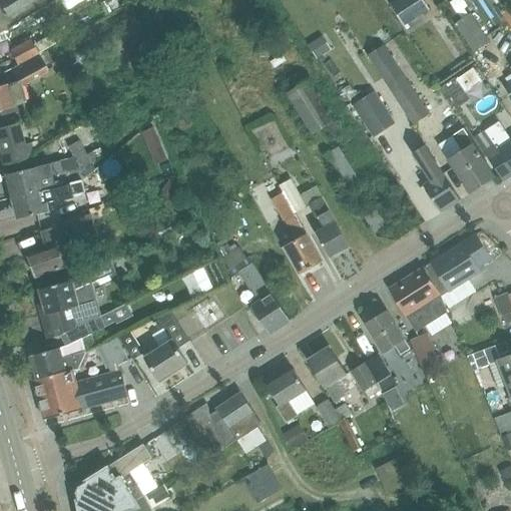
[(0,29),(1,29),(8,25),(5,15),(29,0),(34,3),(38,0),(0,0),(0,29)]
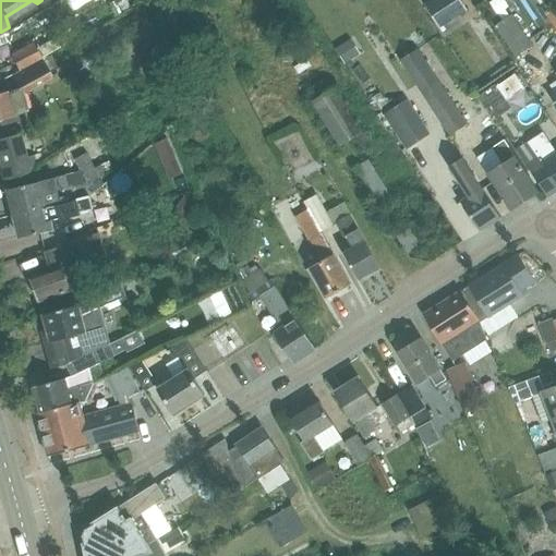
[(428,0),(428,24),(448,25),(448,0),(428,0)]
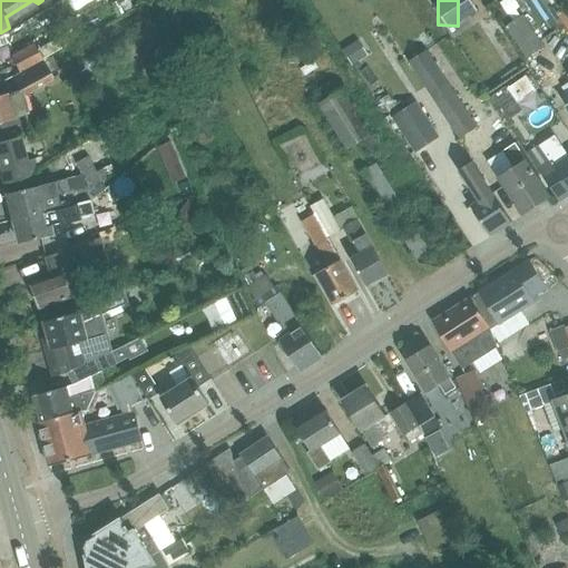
[(456,0),(453,1),(462,15),(473,8),(468,0),(456,0)]
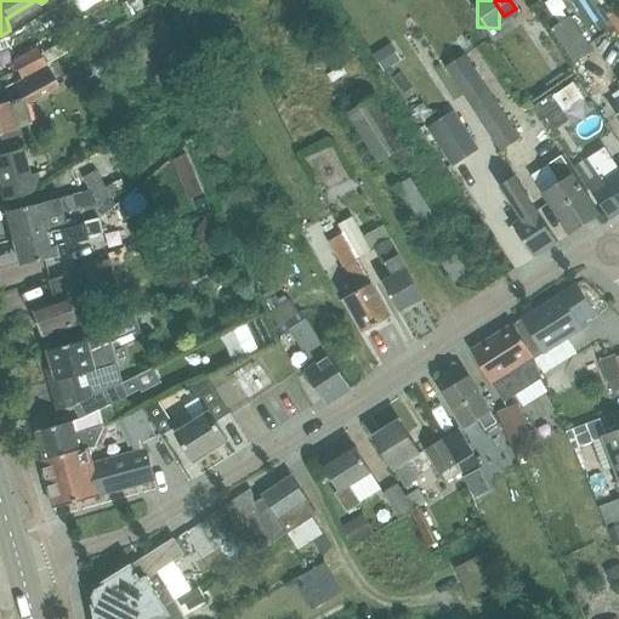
[(547,0),(544,3),(551,15),(552,13),(558,22),(564,18),(560,10),(562,7),(557,0),(547,0)]
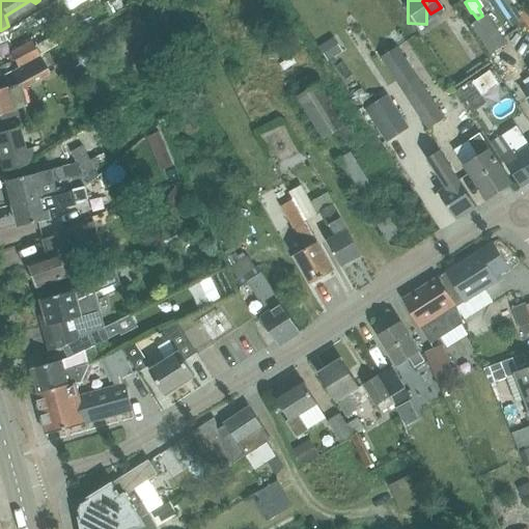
[(528,4),(528,5),(518,11),(528,28),(528,4)]
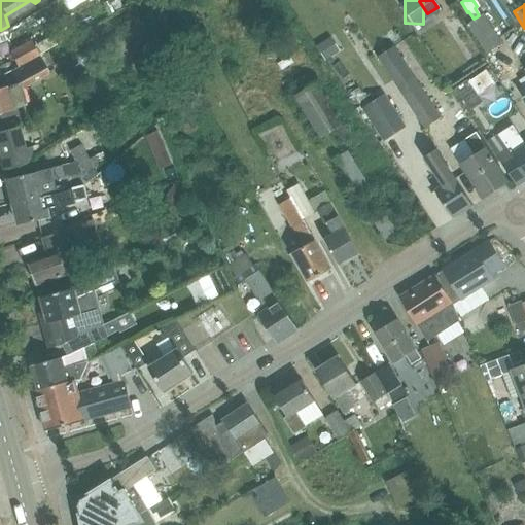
[(469,22),(465,24),(484,53),(501,41),(488,22),(482,13),(479,15),(474,19),(469,22)]
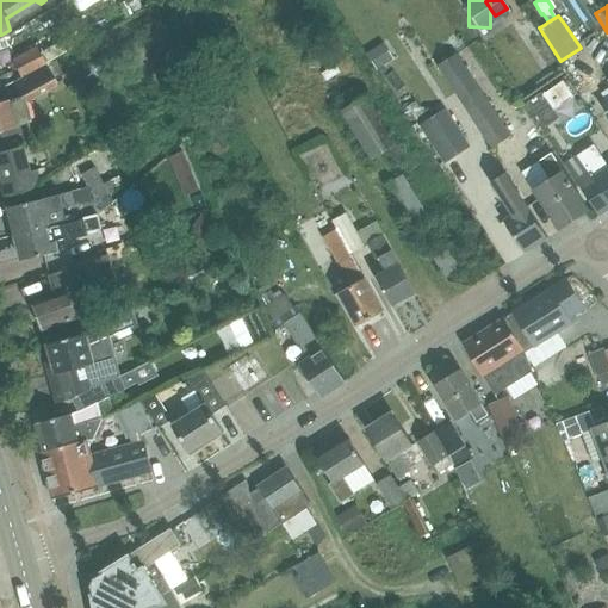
[(8,60),(18,76),(43,63),(70,47),(64,36),(59,41),(55,33),(33,47),(8,60)]
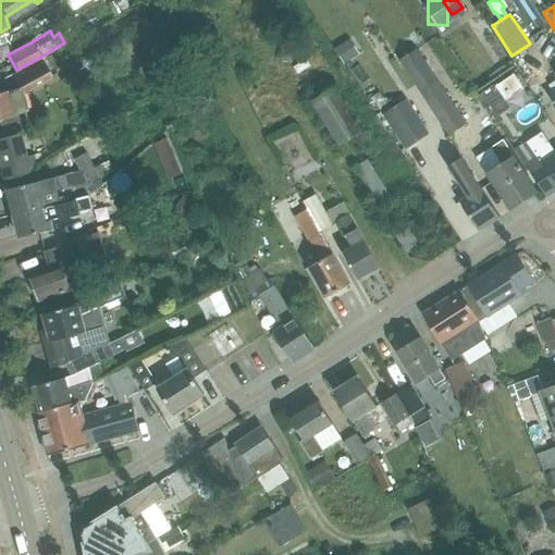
[(346,39),(333,48),(343,62),(356,54),(346,39)]
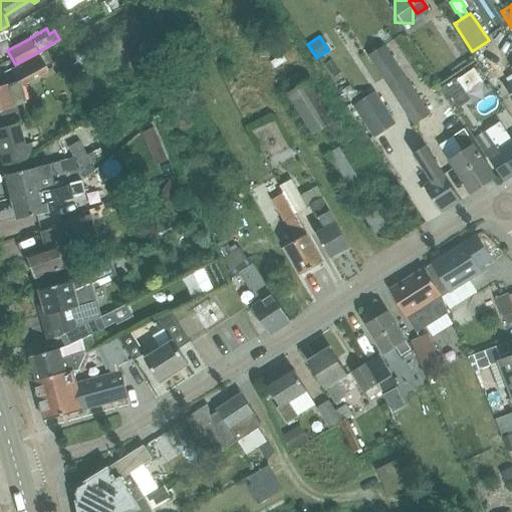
[(229,57),(239,52),(231,39),(222,44),(229,57)]
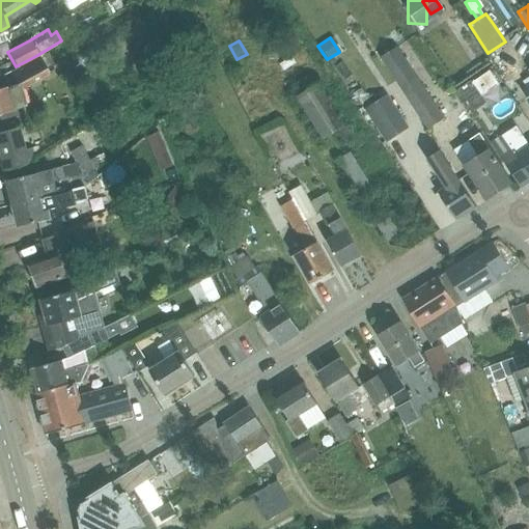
[(396,46),(381,56),(426,127),(443,116),(396,46)]
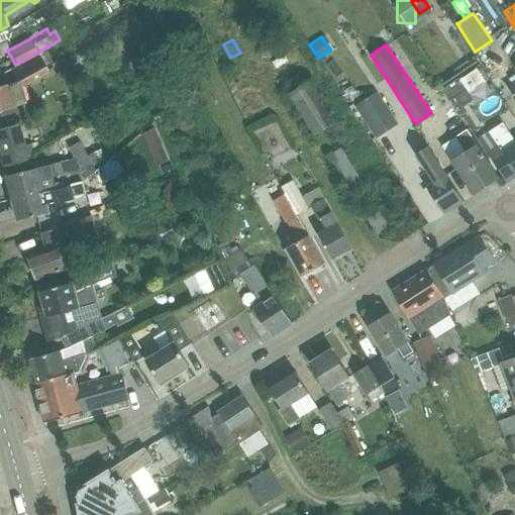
[(46,71),(36,54),(15,65),(2,72),(7,82),(0,84),(0,115),(16,110),(14,104),(24,101),(19,85),(46,71)]
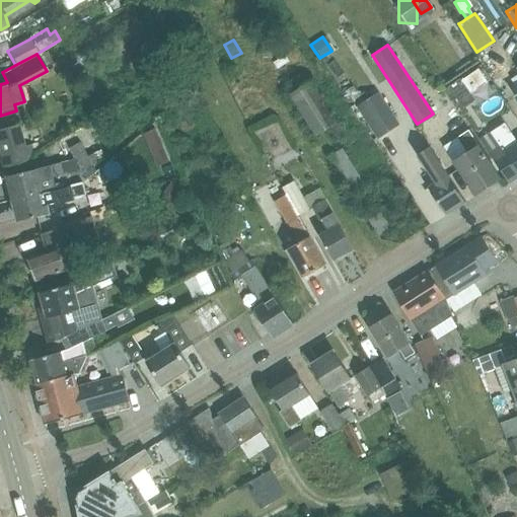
[(438,72),(462,106),(473,99),(458,78),(455,81),(451,75),(449,76),(444,68),(438,72)]
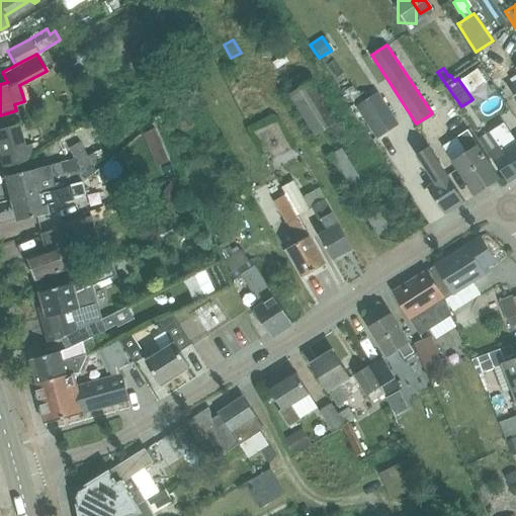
[(342,133),(335,122),(309,80),(288,92),(315,135),(326,129),(332,138),(342,133)]
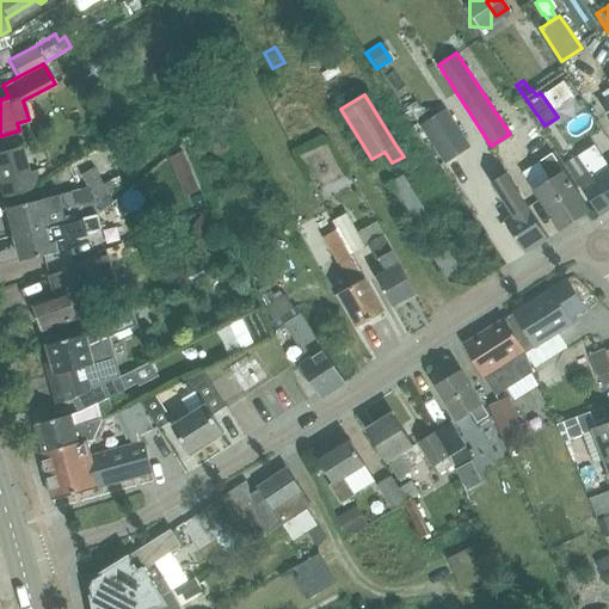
[(416,99),(405,106),(413,118),(423,112),(416,99)]
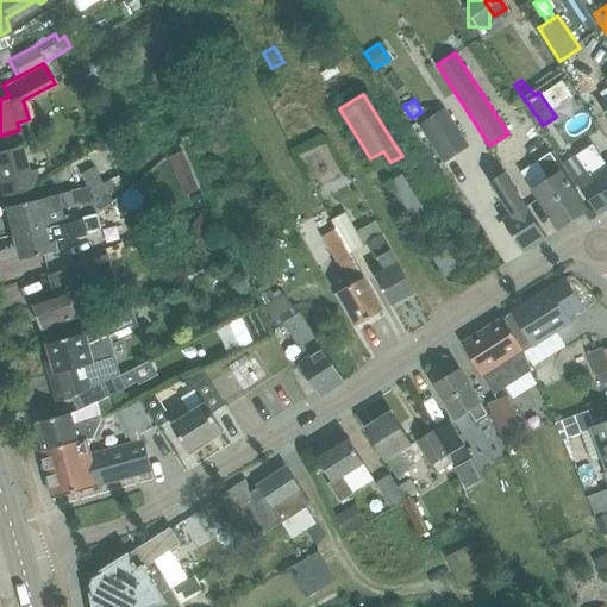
[(444,107),(418,124),(443,162),(468,144),(444,107)]
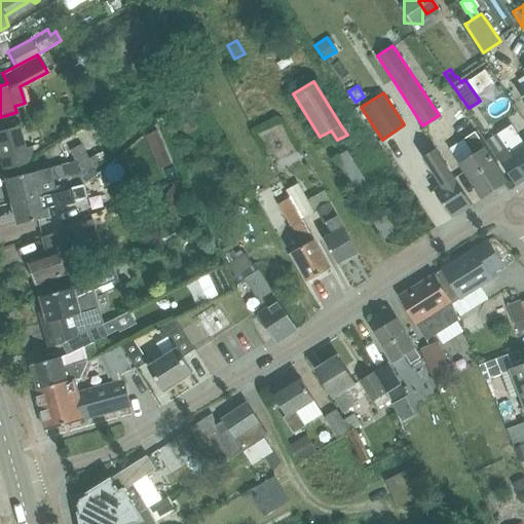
[(485,140),(503,167),(515,185),(523,178),(523,141),(523,142),(511,123),(485,140)]
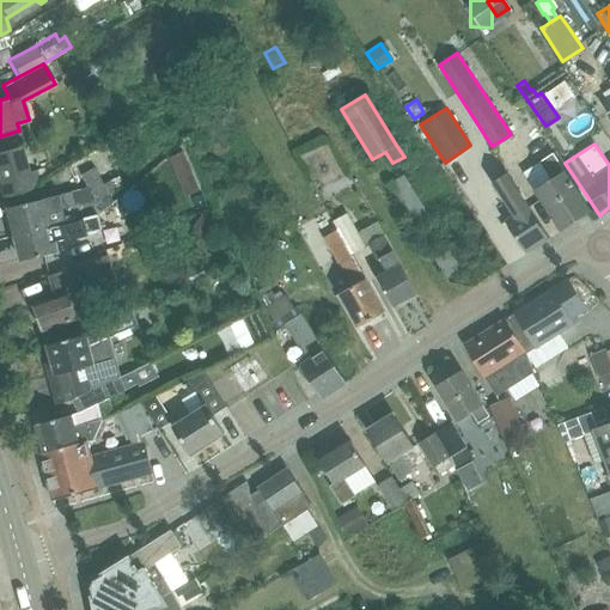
[(31,188),(30,185),(42,182),(38,169),(26,171),(19,146),(0,151),(0,183),(4,196),(31,188)]
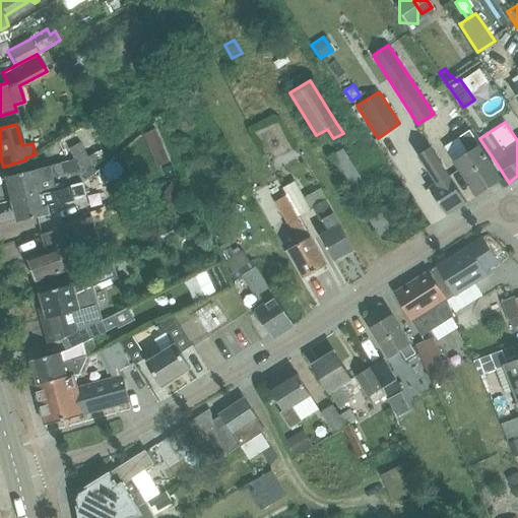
[(154,128),(143,133),(151,151),(163,146),(154,128)]
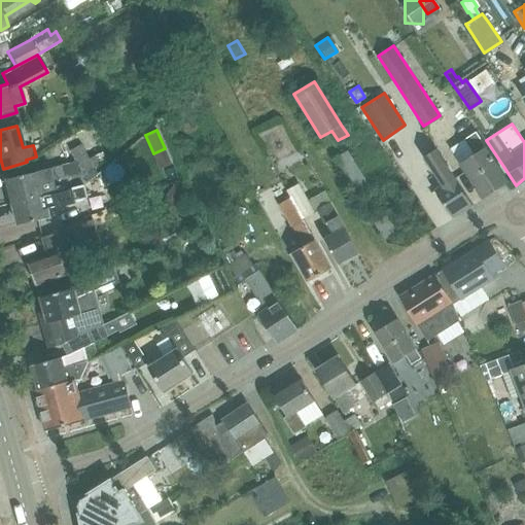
[(459,163),(470,180),(482,198),(508,181),(476,131),(463,139),(474,154),(459,163)]
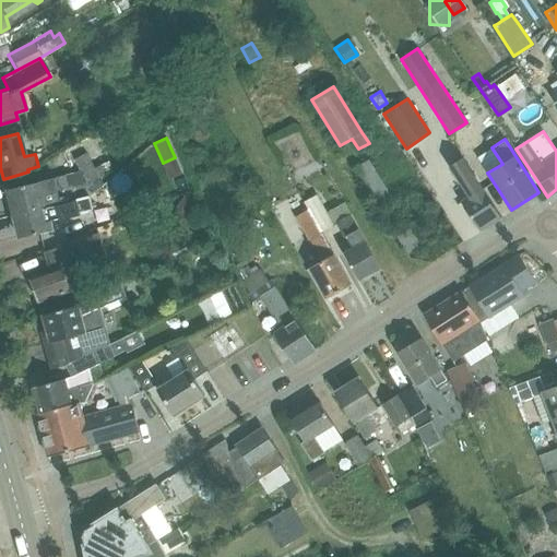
[(103,184),(94,173),(83,152),(72,158),(79,170),(64,175),(6,189),(12,214),(87,194),(103,184)]
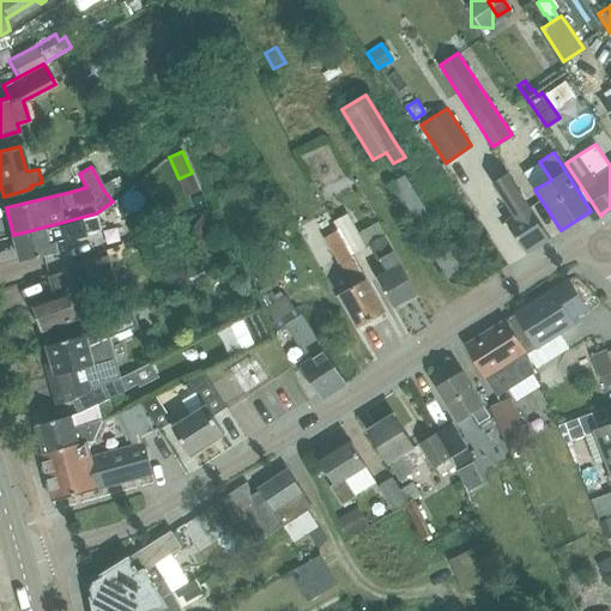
[(506,173),(497,177),(492,181),(514,215),(504,221),(526,253),(549,237),(506,173)]
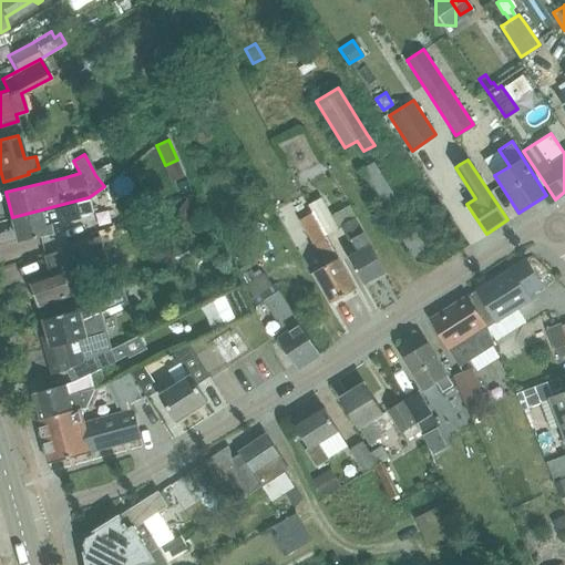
[(186,195),(175,212),(192,223),(203,207),(186,195)]
